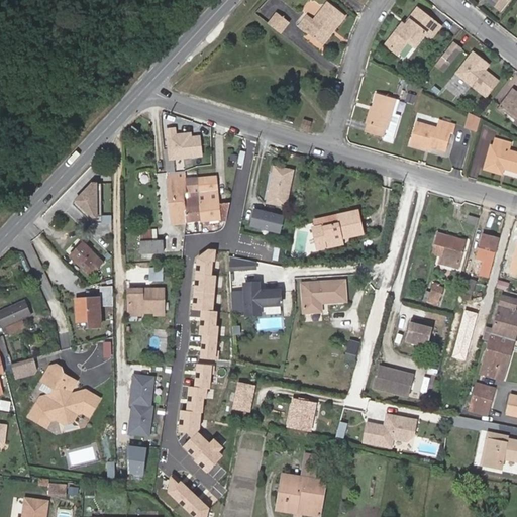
[(333,28),(335,29),(346,15),(329,2),(316,20),(310,16),(301,28),(306,32),(307,31),(323,44),(332,33),(330,32),(333,28)]
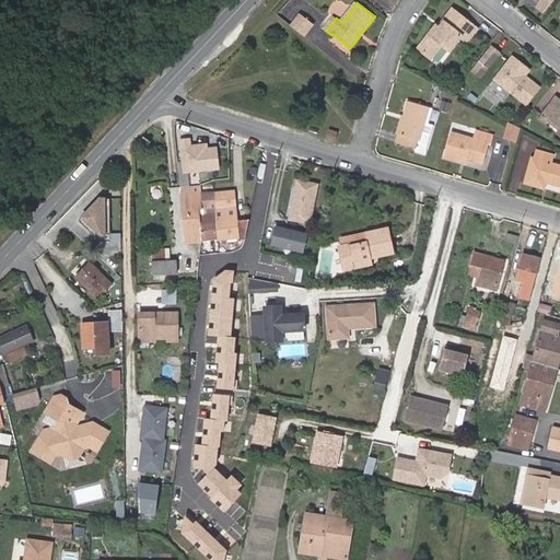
[(441,26),(439,25),(438,24),(420,46),(431,55),(442,42),(450,47),(462,34),(471,22),(454,7),(444,19),(445,20),(441,26)]
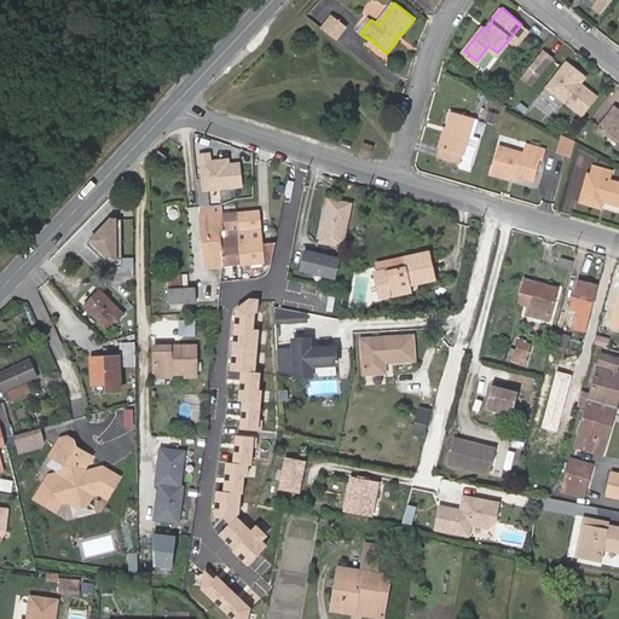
[(323,30),(336,40),(345,28),(333,18),(323,30)]
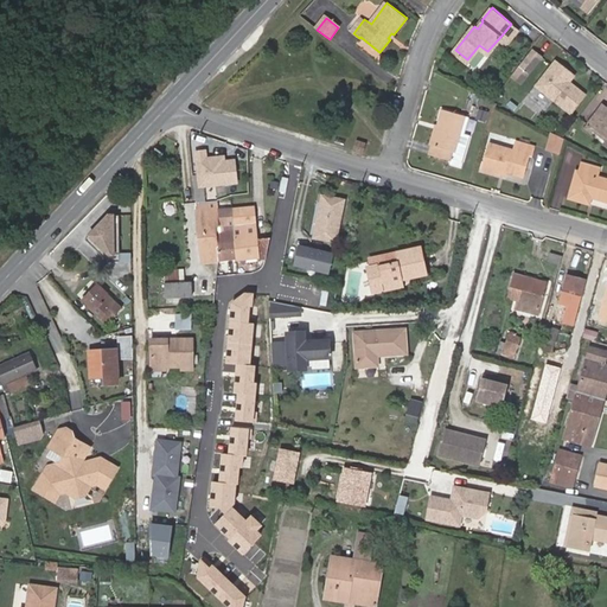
[(511,24),(500,37),(508,42),(517,29),(511,24)]
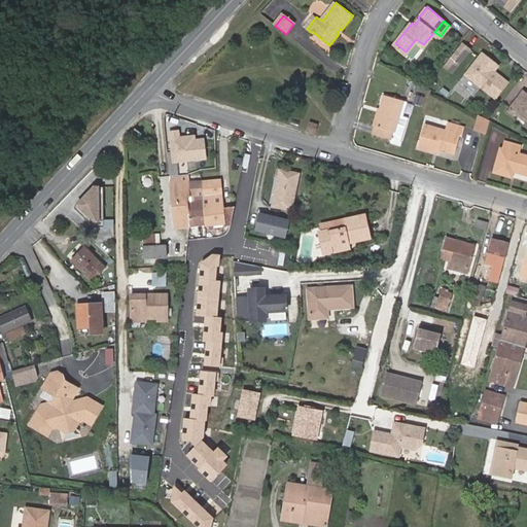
[(470,47),(462,40),(452,55),(460,61),(470,47)]
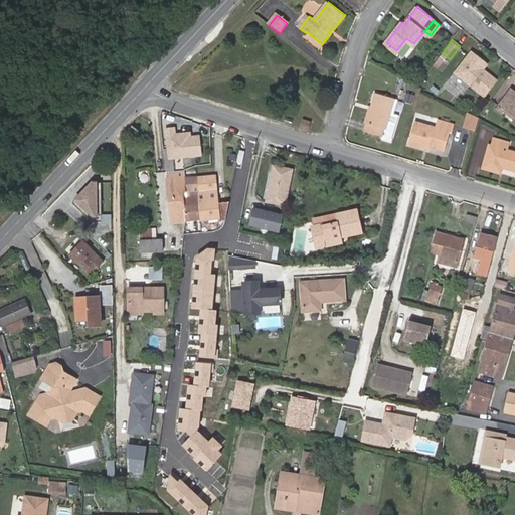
[(487,62),(472,51),(457,71),(485,94),(496,78),(483,68),(487,62)]
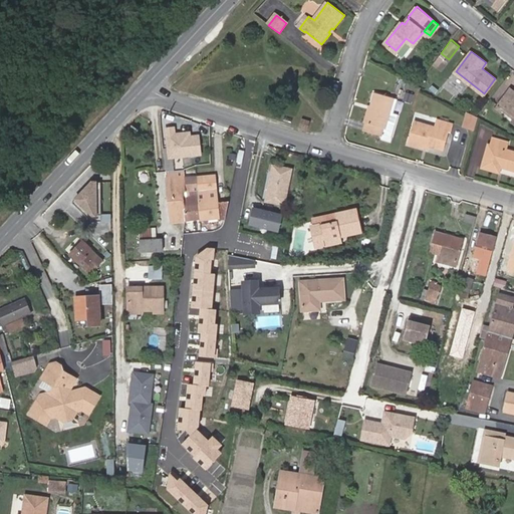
[(441,53),(434,62),(442,68),(449,59),(441,53)]
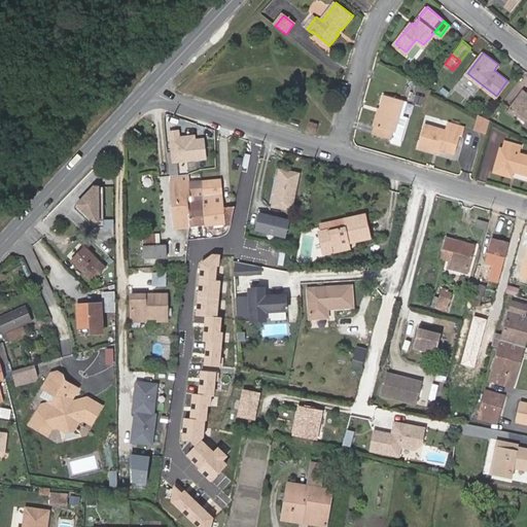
[(408,100),(385,94),(375,132),(393,137),(392,139),(401,141),(409,115),(403,113),(408,100)]
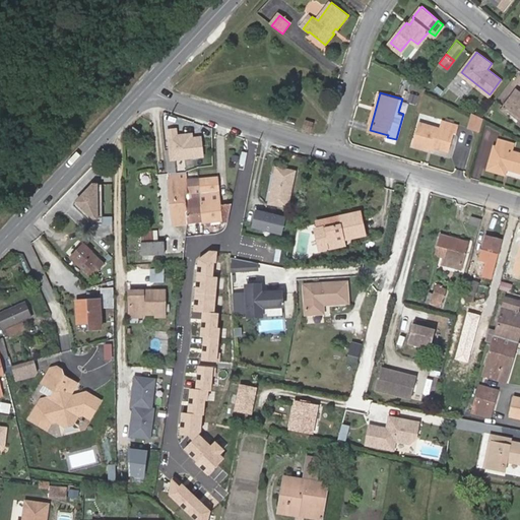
[(519,96),(515,92),(507,104),(519,114),(519,96)]
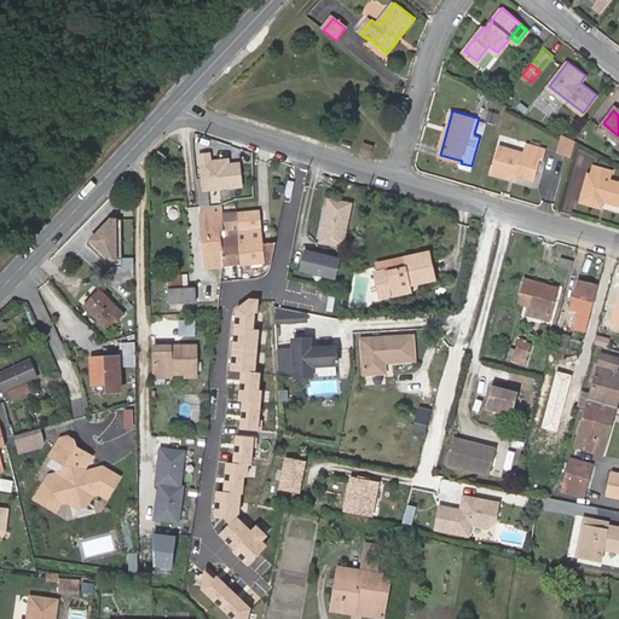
[(574,155),(578,140),(567,137),(562,151),(574,155)]
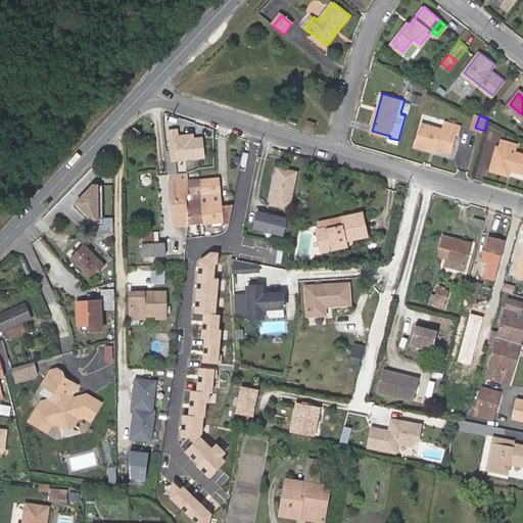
[(445,128),(425,123),(420,144),(434,149),(435,145),(454,150),(459,132),(460,133),(462,125),(447,121),(445,128)]
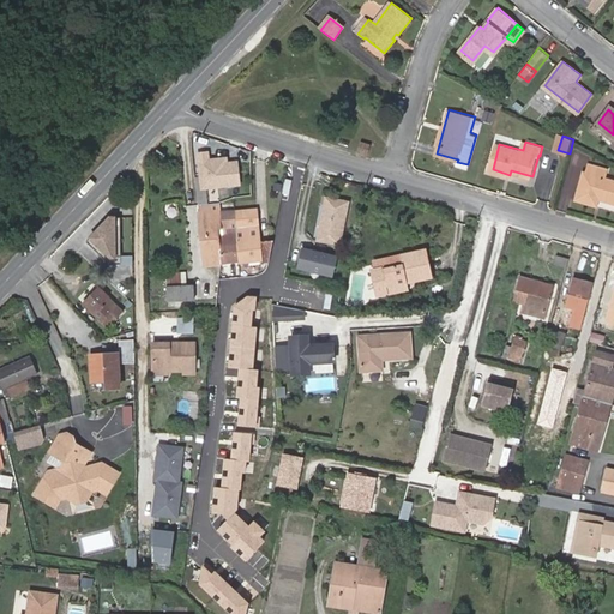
[(361,151),(371,154),(373,145),(363,143),(361,151)]
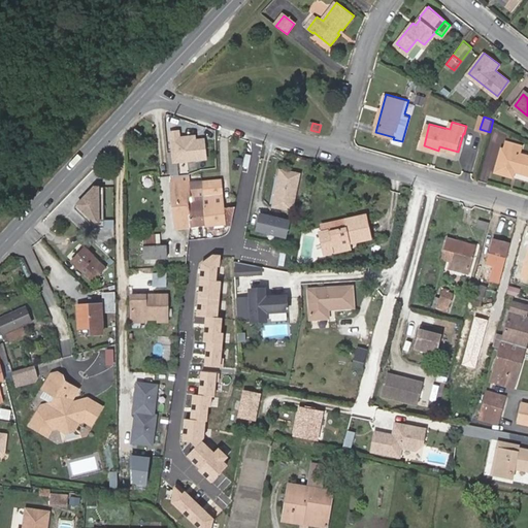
[(182,131),(169,132),(172,163),(206,160),(205,140),(197,140),(197,136),(182,137),(182,131)]
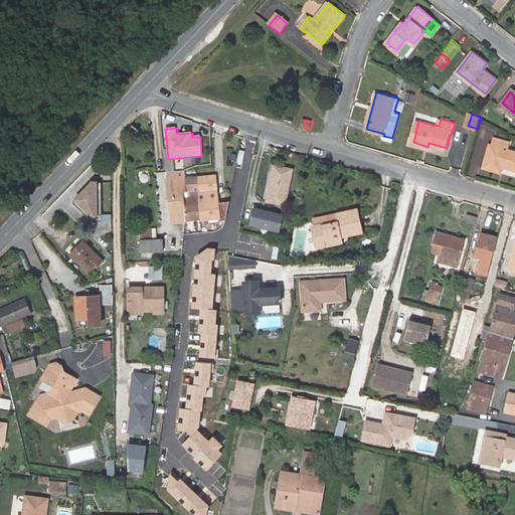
[(504,165),(514,167),(514,150),(509,148),(510,141),(496,137),(494,144),(492,143),(486,166),(503,171),(504,165)]
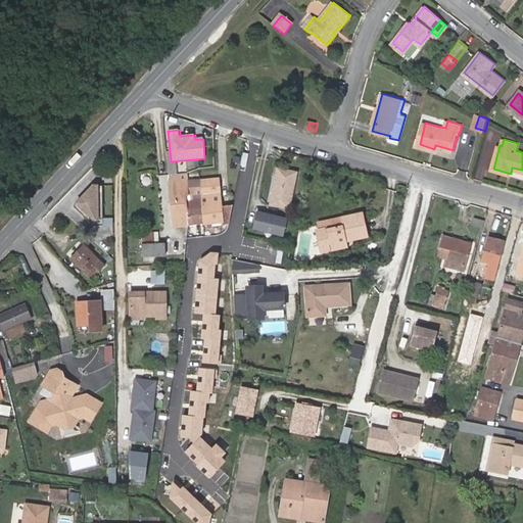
[(278,169),(272,203),(289,206),(296,172),(278,169)]
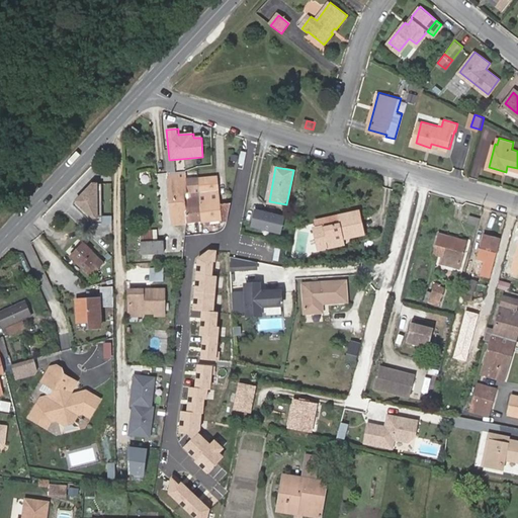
[(173,224),(186,223),(186,222),(184,193),(187,192),(185,180),(185,179),(185,174),(185,171),(168,172),(173,224)]
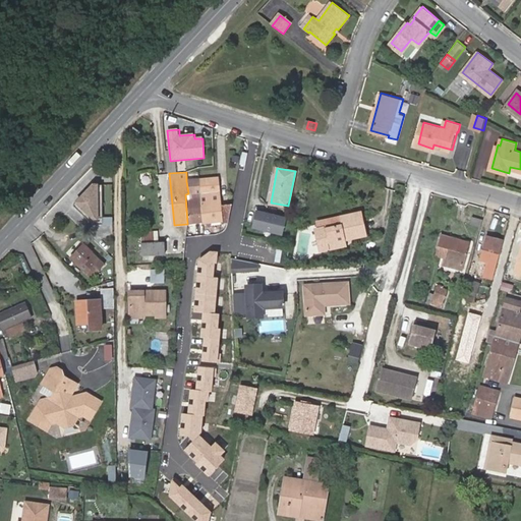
[(200,207),(201,221),(212,221),(221,220),(221,222),(232,221),(230,205),(220,206),(217,177),(199,179),(200,194),(200,207)]
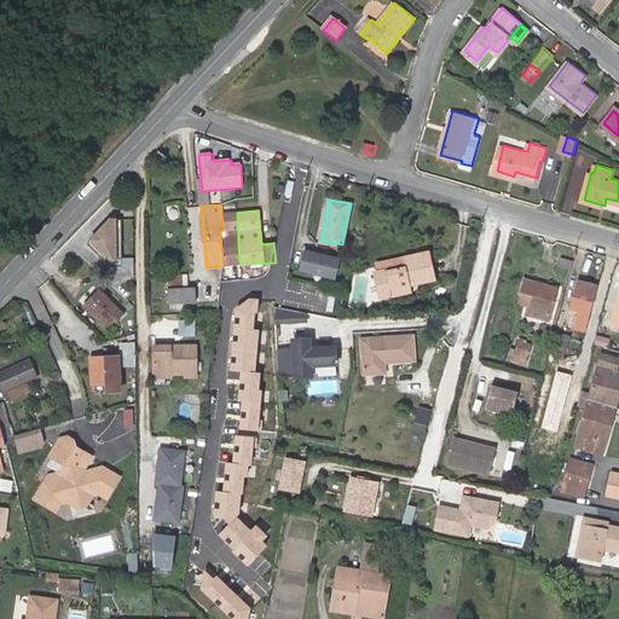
[(223,265),(239,262),(238,246),(238,231),(237,213),(221,214),(221,215),(224,230),(220,231),(223,265)]
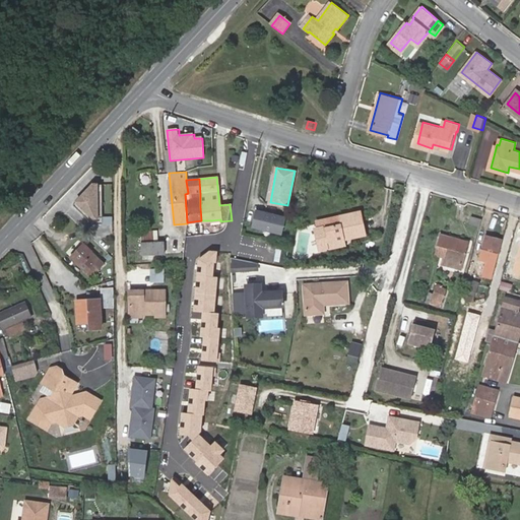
[(91,187),(71,207),(88,223),(102,219),(112,219),(112,212),(102,212),(102,186),(91,187)]
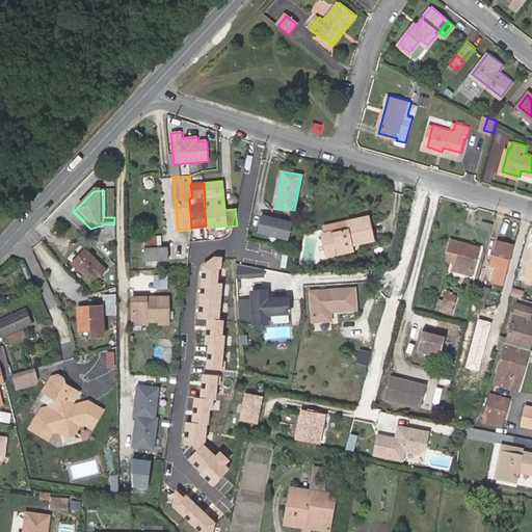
[(263,214),(259,232),(287,238),(291,221),(263,214)]
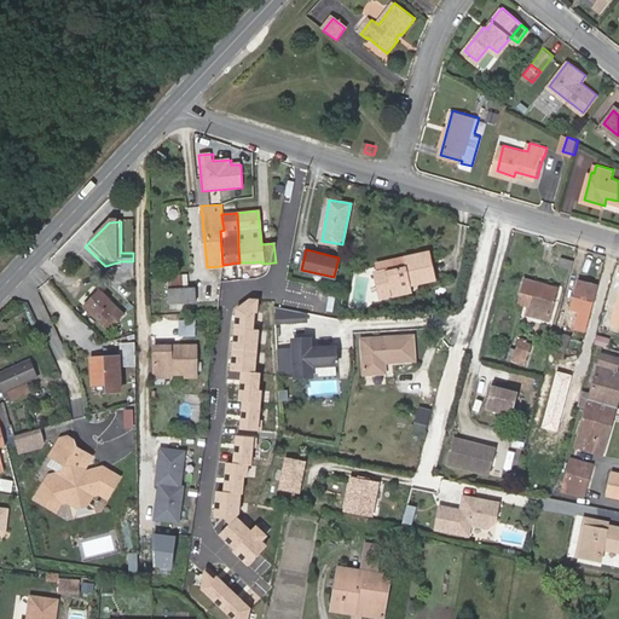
[(406,262),(380,268),(374,270),(380,295),(392,293),(391,290),(412,285),(411,283),(434,278),(429,252),(405,258),(406,262)]
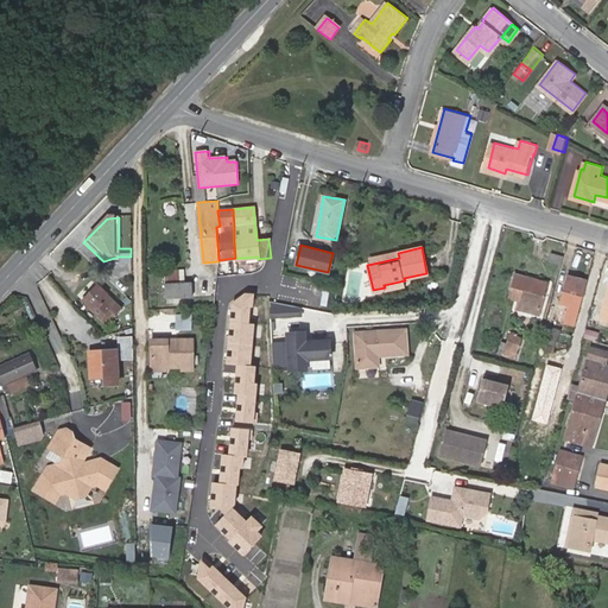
[(542,260),(562,264),(564,254),(544,249),(542,260)]
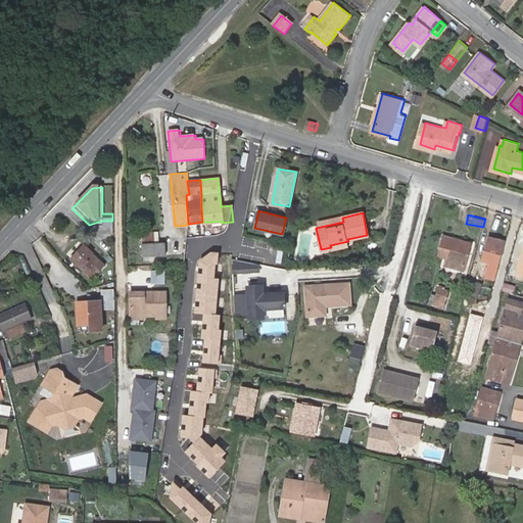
[(342,218),(320,223),(321,227),(343,222),(342,218)]
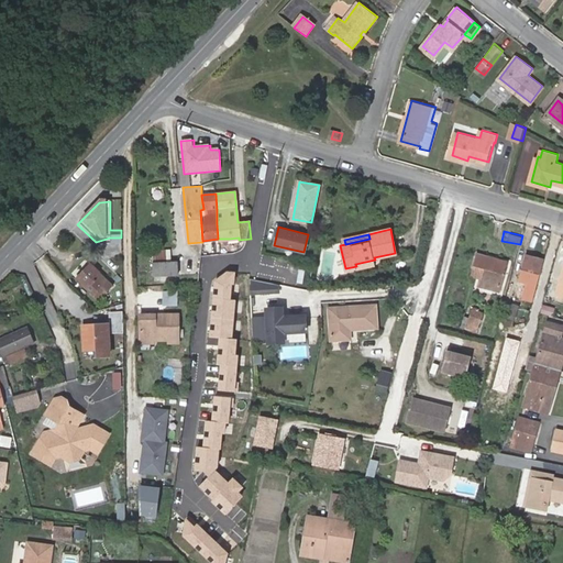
[(229,239),(230,246),(240,245),(239,240),(239,238),(229,239)]
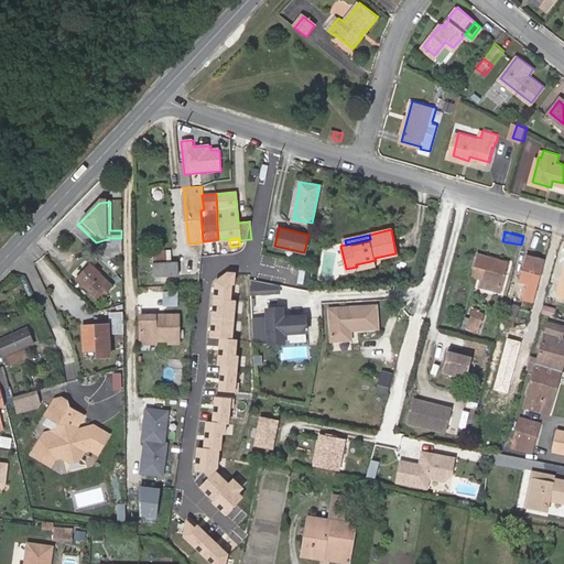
[(152,252),(153,277),(161,277),(172,275),(179,275),(177,262),(167,263),(166,251),(152,252)]
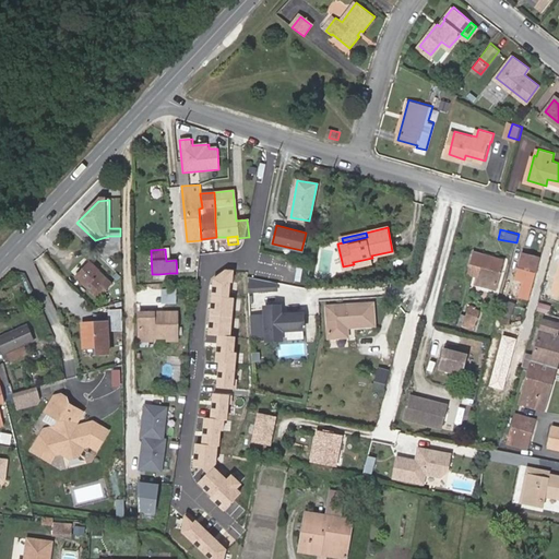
[(480,266),(478,274),(477,275),(476,275),(475,282),(497,288),(504,260),(477,252),(474,264),(480,266)]
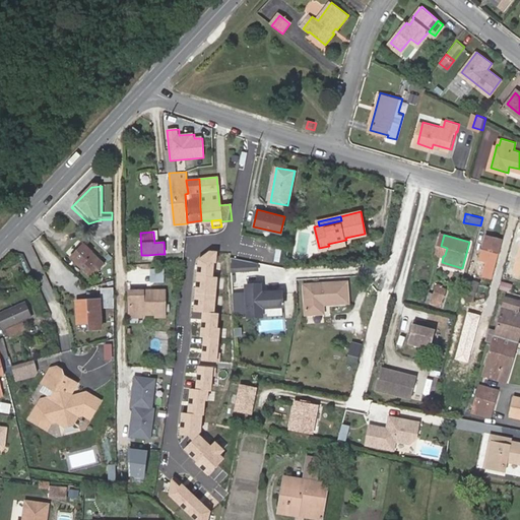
[(486,235),(481,254),(496,259),(502,239),(486,235)]
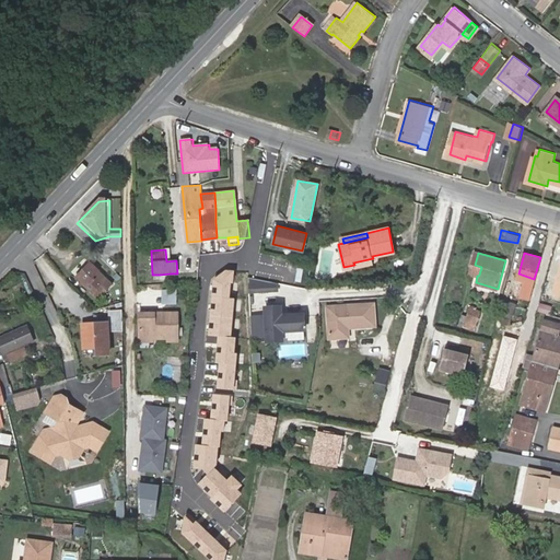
[(549,276),(558,278),(555,288),(559,289),(559,261),(553,260),(549,276)]
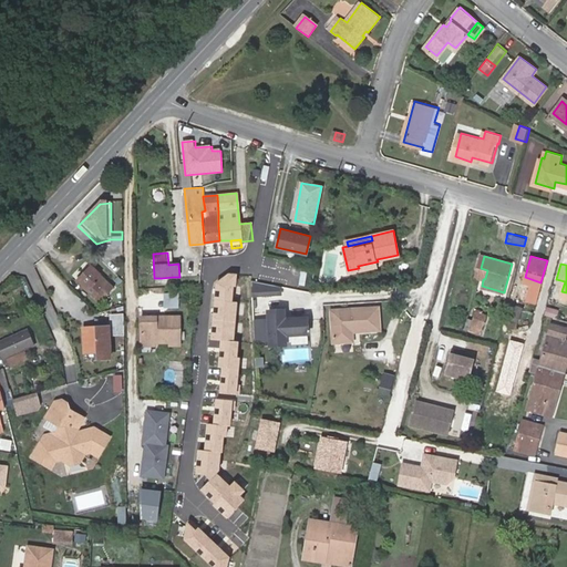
[(102,288),(107,294),(113,288),(92,267),(79,279),(95,295),(102,288)]
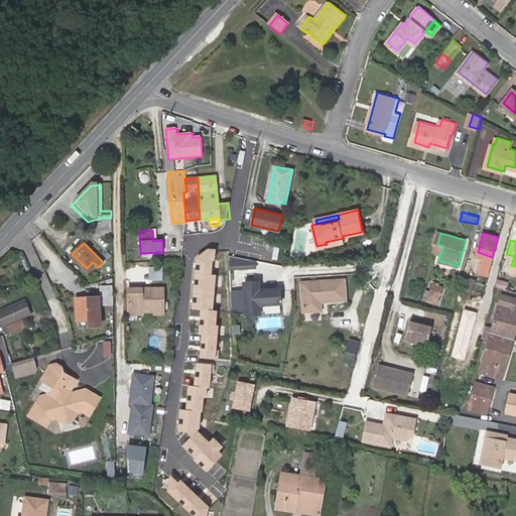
[(209,247),(197,258),(191,306),(200,308),(199,331),(203,332),(201,361),(197,361),(194,384),(188,384),(186,407),(179,406),(177,428),(187,429),(190,437),(182,448),(208,471),(228,450),(215,435),(210,438),(199,429),(201,387),(210,388),(215,363),(211,361),(210,307),(218,307),(217,247),(209,247)]
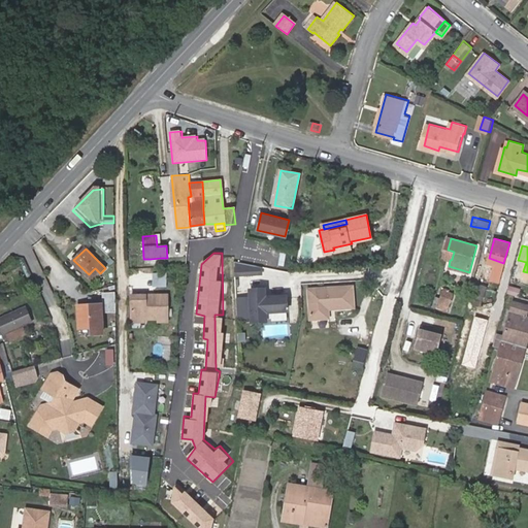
[(263,267),(233,261),(234,274),(261,279),(263,267)]
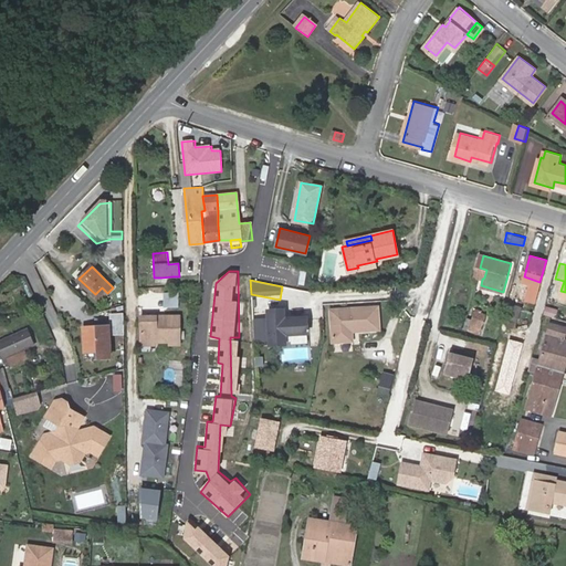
[(95,294),(101,300),(107,293),(102,287),(95,294)]
